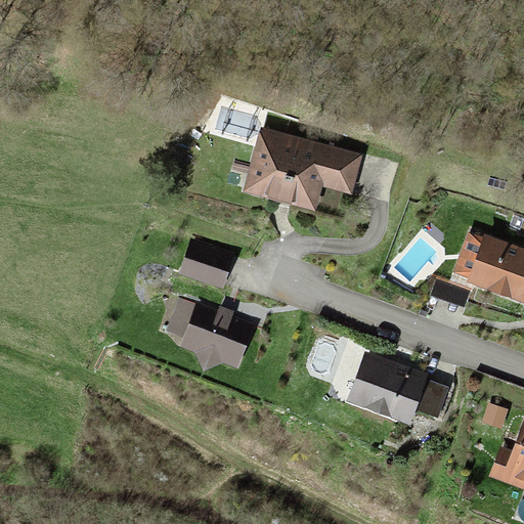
[(359,158),(260,131),(244,191),(312,210),(319,184),(350,192),(359,158)]
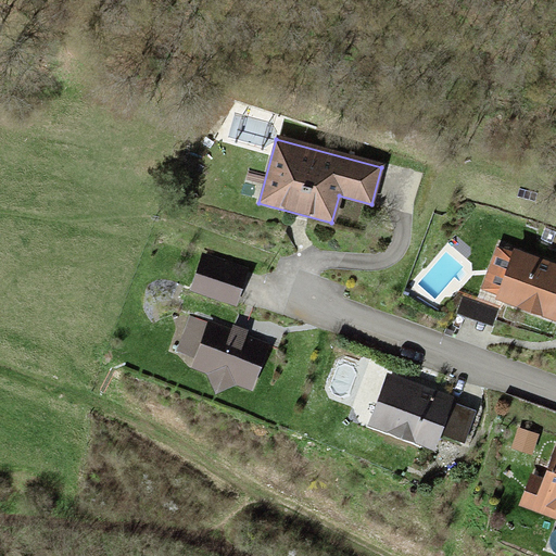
[(555,265),(514,251),(497,300),(555,320),(555,265)]
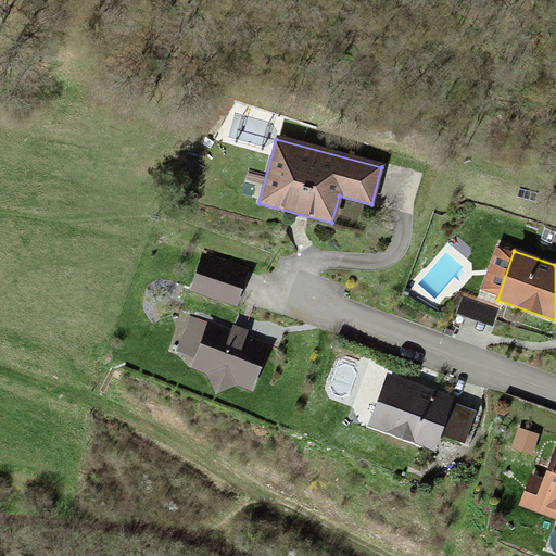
[(202,257),(191,290),(236,304),(247,272),(202,257)]
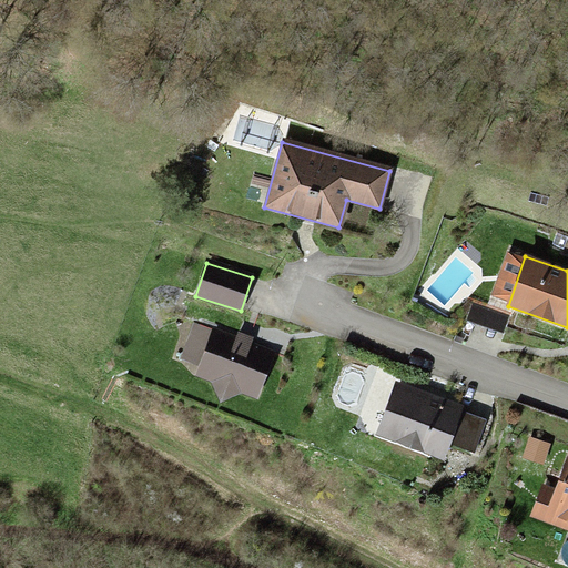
[(236,343),(212,334),(196,375),(219,383),(215,393),(229,398),(232,387),(256,396),(271,355),(251,348),(253,343),(239,337),(236,343)]
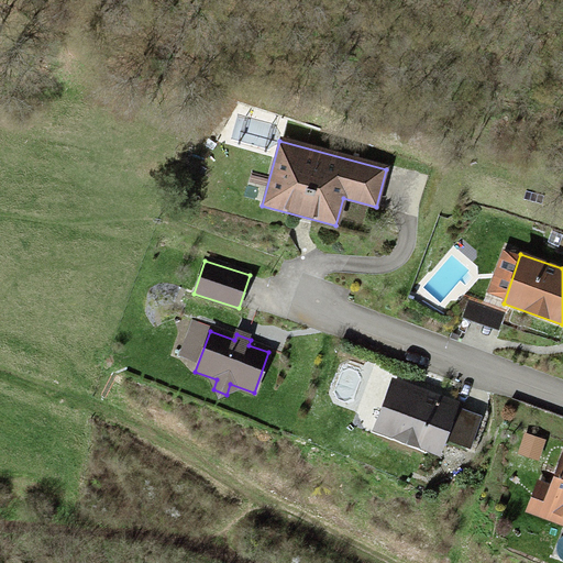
[(395,381),(376,429),(441,453),(460,406),(395,381)]
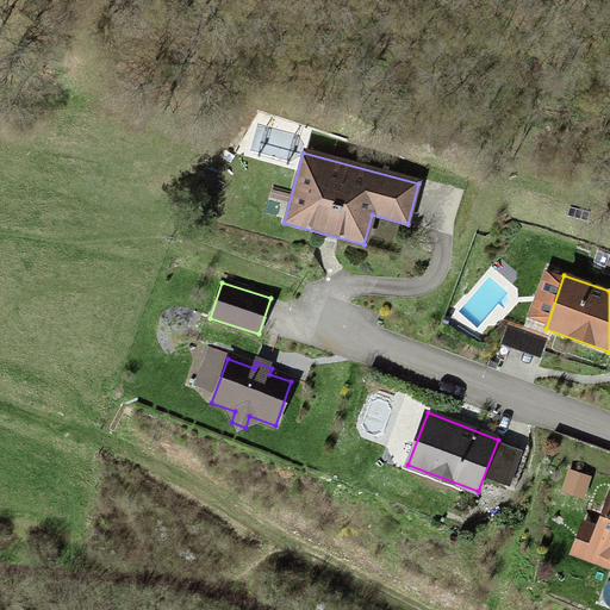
[(582,523),(570,554),(609,568),(609,492),(608,492),(595,529),(582,523)]
